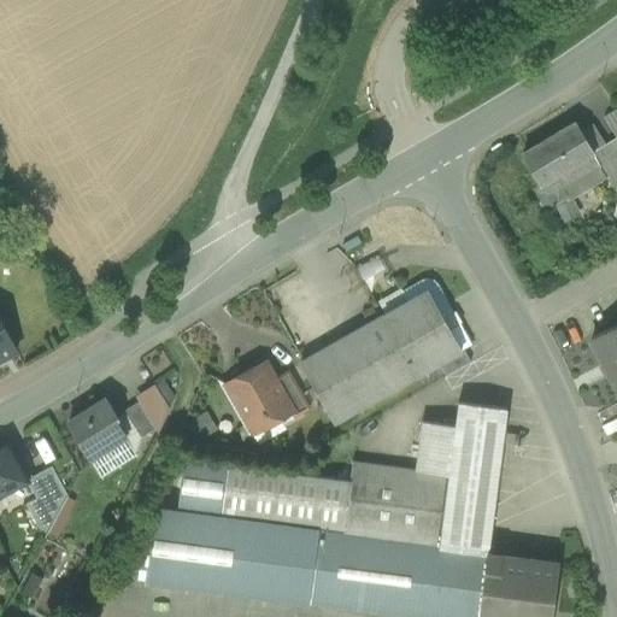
[(575,124),(522,156),(551,206),(566,197),(556,177),(592,156),(575,124)]
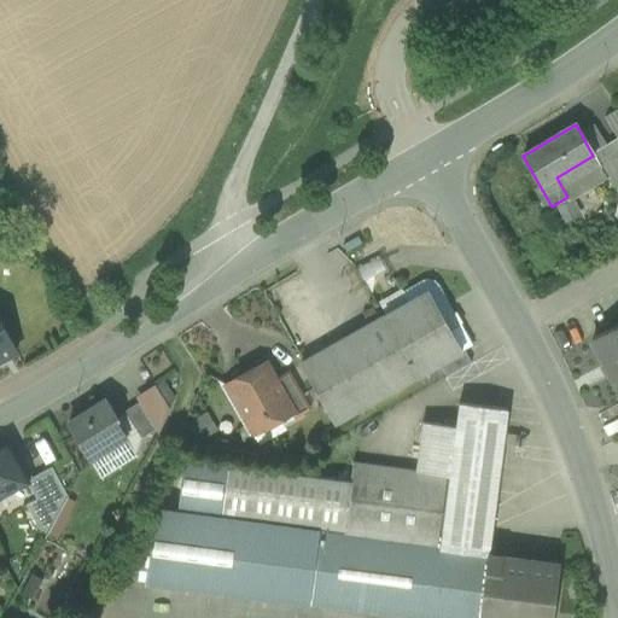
[(617,139),(600,151),(616,178),(617,175),(617,139)]
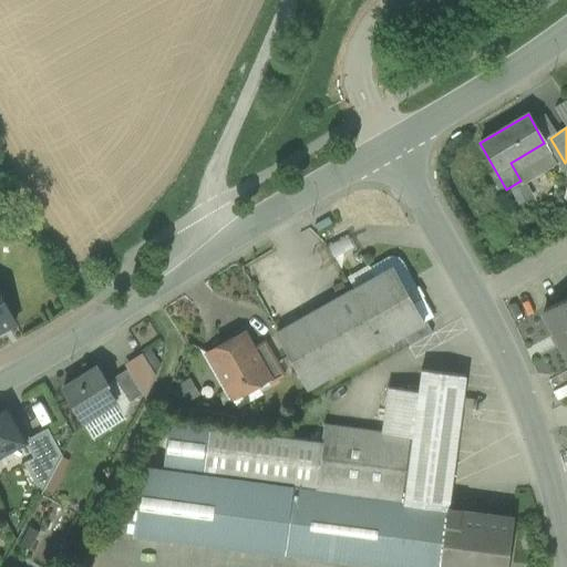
[(566,166),(565,163),(550,138),(544,143),(555,160),(566,179),(566,166)]
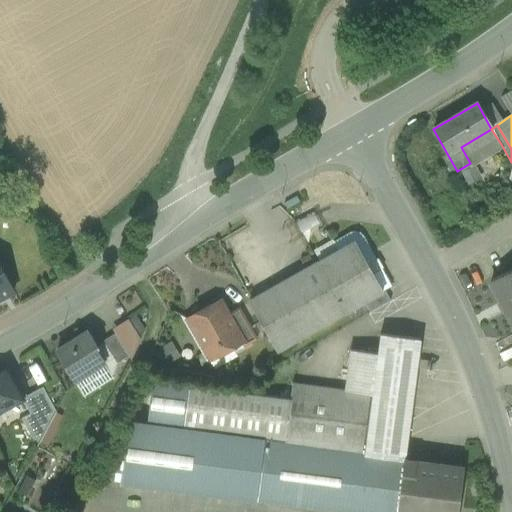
[(470,163),(501,144),(491,129),(461,147),(470,163)]
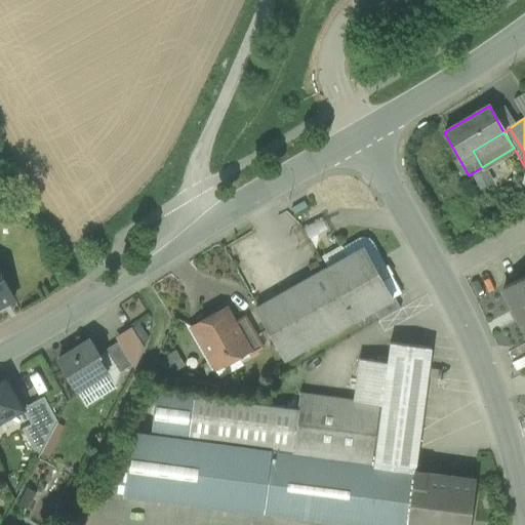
[(492,185),(482,167),(469,175),(480,193),(492,185)]
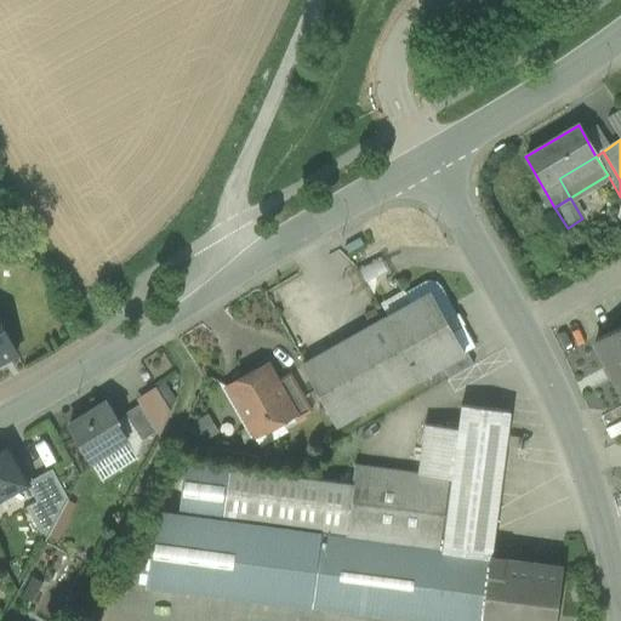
[(431,280),(425,283),(405,294),(411,303),(388,317),(422,377),(442,365),(442,366),(467,352),(476,347),(463,326),(453,332),(445,320),(456,314),(442,288),(437,283),(431,280)]
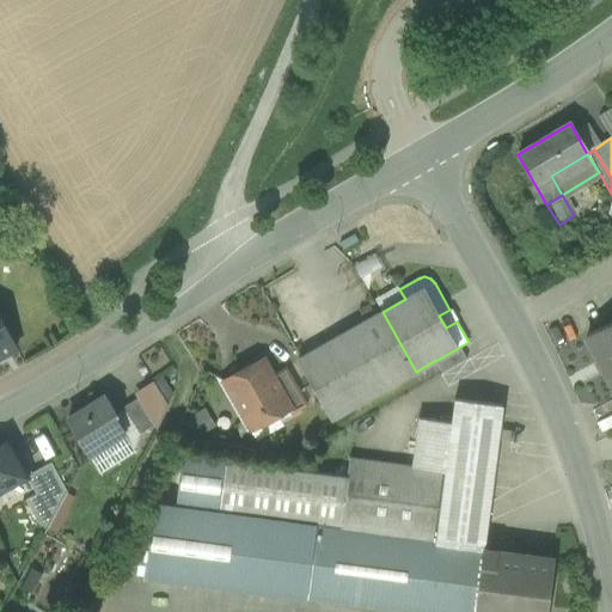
[(383,312),(298,360),(332,420),(416,372),(383,312)]
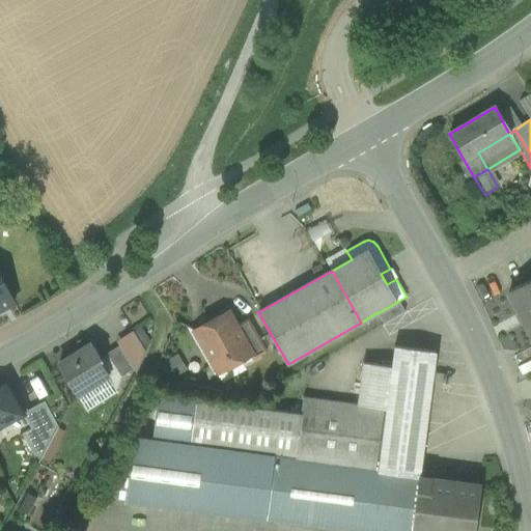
[(0,277),(0,310),(14,304),(0,277)]
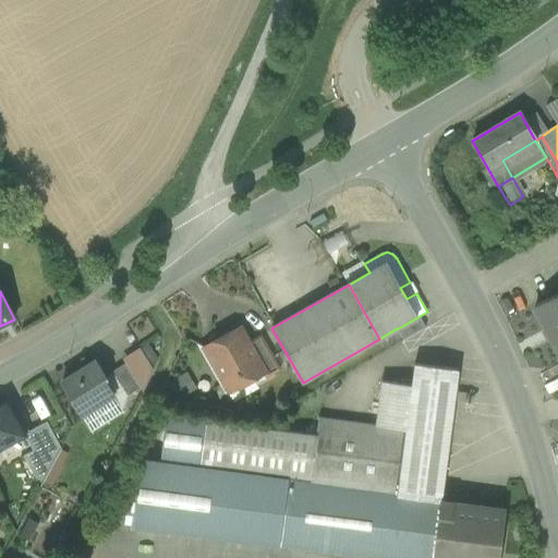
[(557,293),(535,306),(557,349),(557,293)]
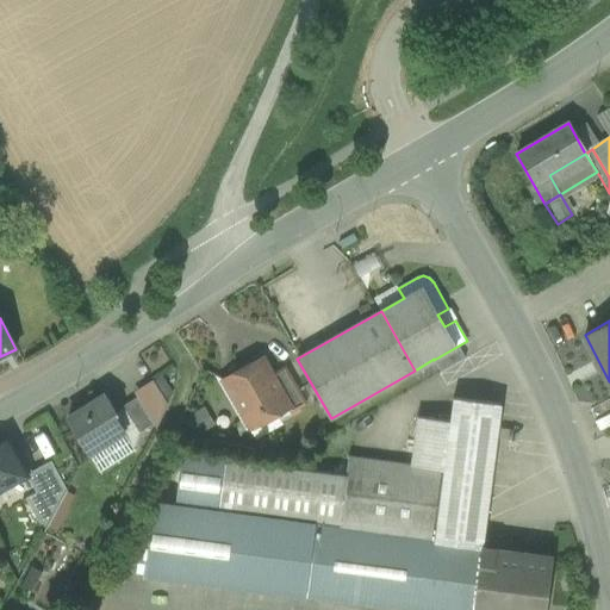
[(459,346),(434,360),(441,372),(465,359),(459,346)]
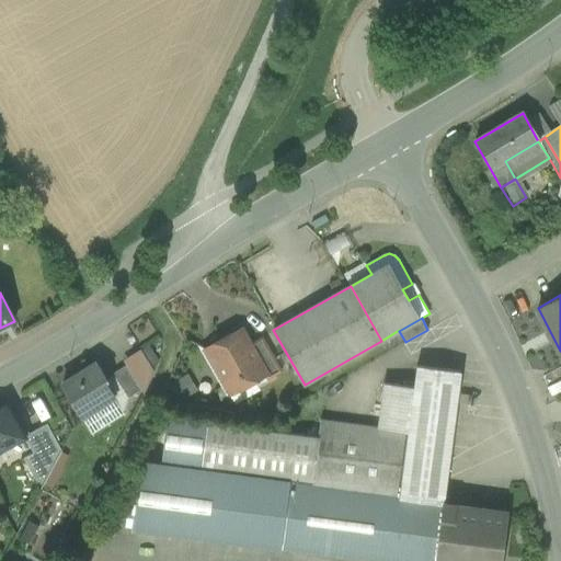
[(249,345),(240,330),(207,350),(227,385),(222,388),(227,397),(235,399),(236,399),(254,388),(251,382),(265,375),(265,374),(249,345)]
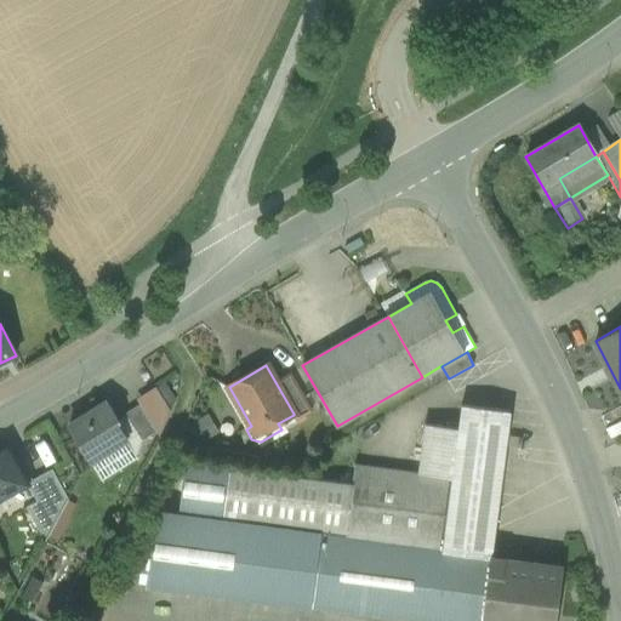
[(312,411),(290,374),(275,382),(294,414),(294,415),(296,420),(312,411)]
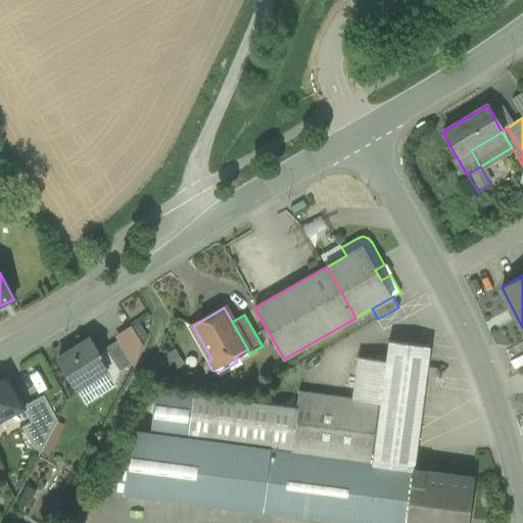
[(132,364),(137,360),(142,348),(129,328),(115,337),(117,340),(132,364)]
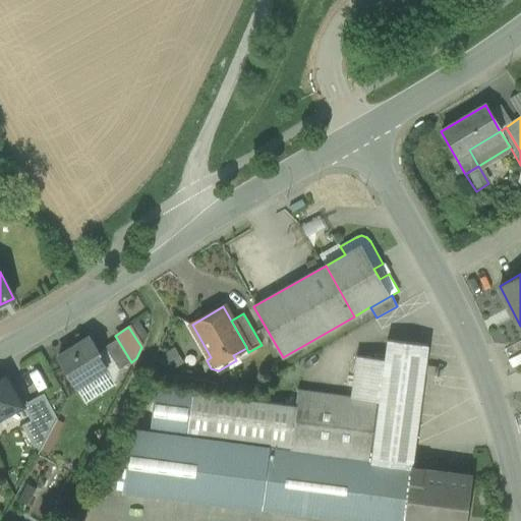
[(90,337),(80,343),(78,343),(73,346),(73,348),(57,358),(76,388),(93,378),(92,377),(104,368),(105,369),(107,368),(97,353),(100,352),(99,351),(90,337)]
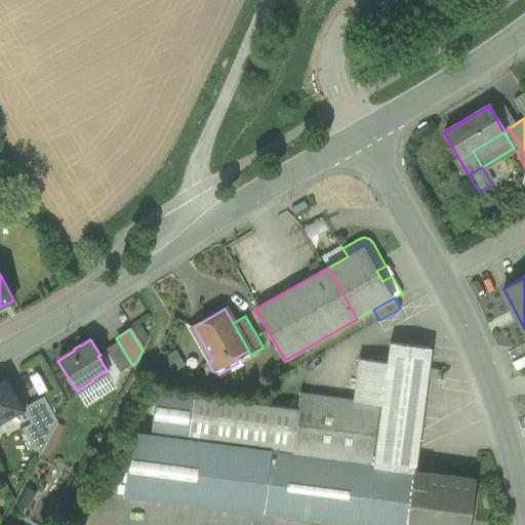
[(132,365),(118,341),(105,350),(119,372),(132,365)]
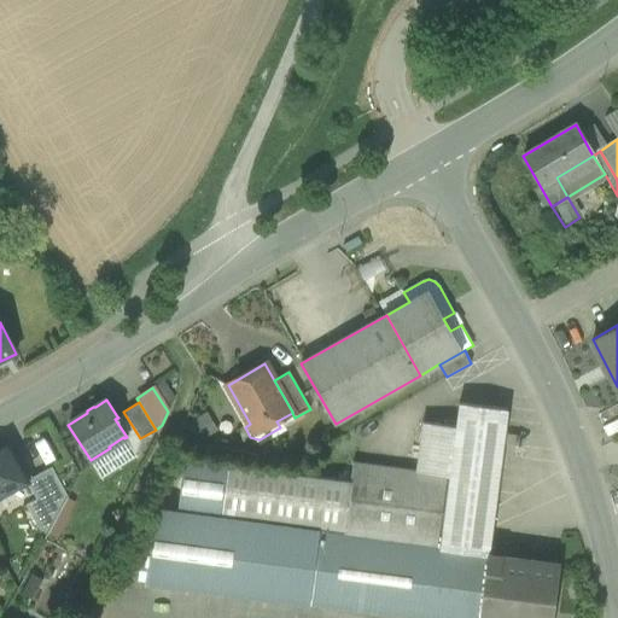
[(508,409),(460,403),(456,427),(423,423),(417,471),(450,476),(441,548),(488,555),(489,555),(508,409)]
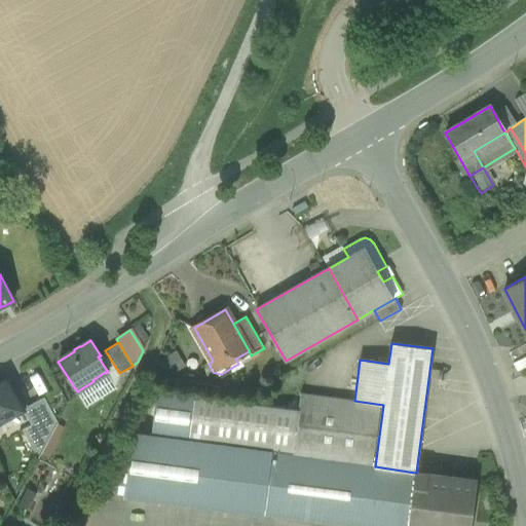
[(98,357),(108,372),(112,378),(119,373),(105,350),(100,354),(101,355),(98,357)]
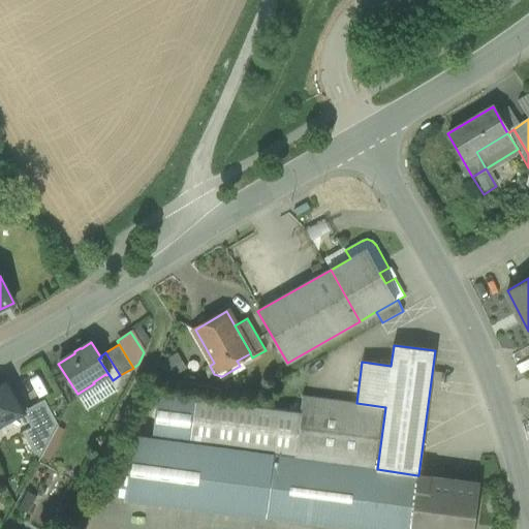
[(118,390),(113,380),(109,374),(106,375),(105,374),(93,382),(94,383),(78,394),(87,409),(118,390)]
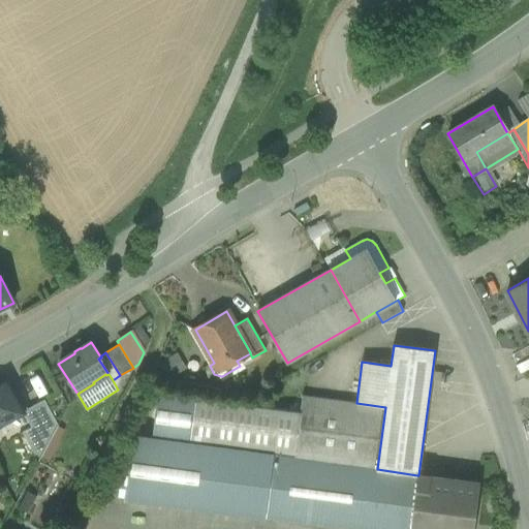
[(6,380),(0,382),(0,425),(25,412),(24,411),(6,380)]
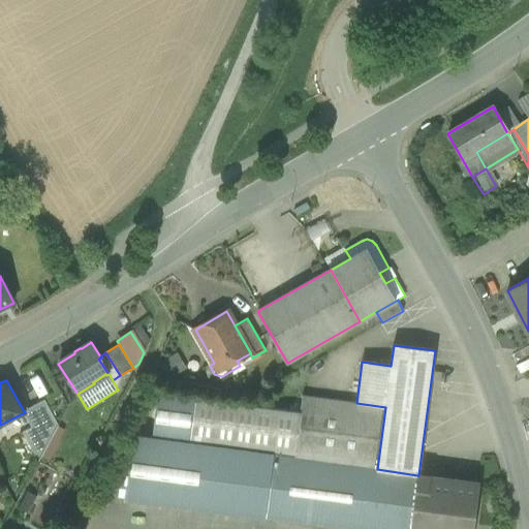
[(294,454),(189,440),(195,399),(158,395),(152,437),(133,435),(125,500),(265,519),(273,456),(293,459),(294,454)]
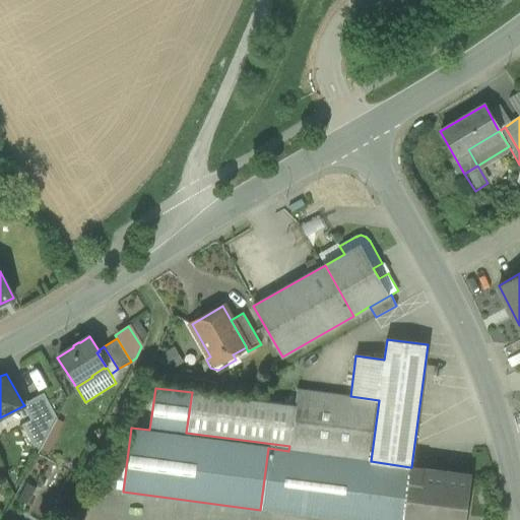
[(350,396),(297,389),(295,405),(289,446),(288,451),(371,461),(379,400),(350,396)]
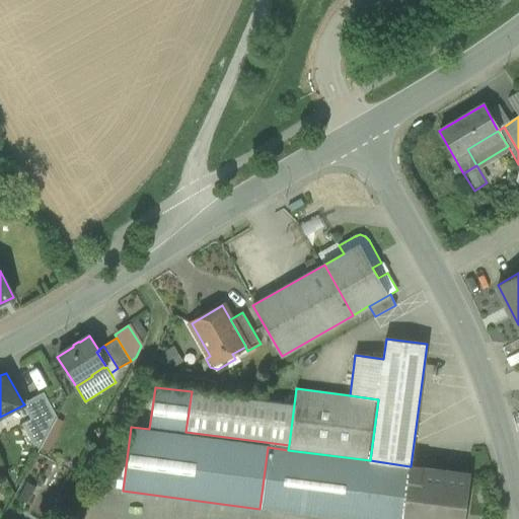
[(294,404),(192,391),(186,432),(289,445),(294,404)]
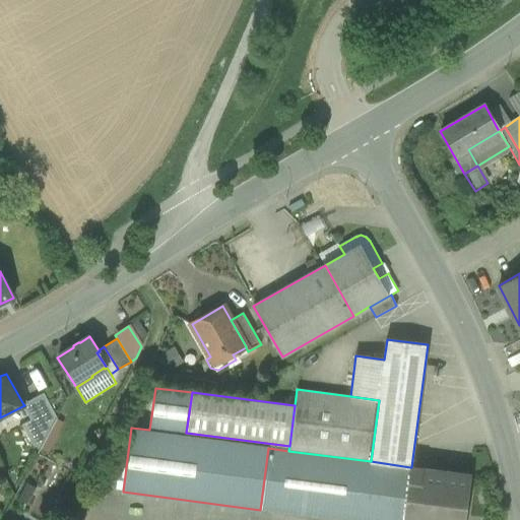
[(56,418),(43,394),(27,402),(36,416),(47,436),(56,418)]
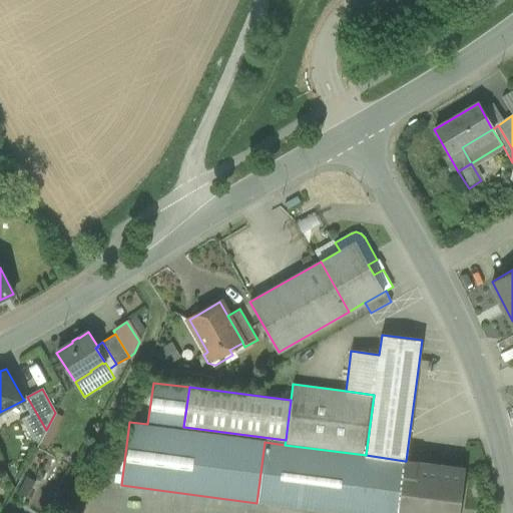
[(0,412),(0,419),(5,428),(35,411),(27,397),(23,399),(24,400),(0,412)]
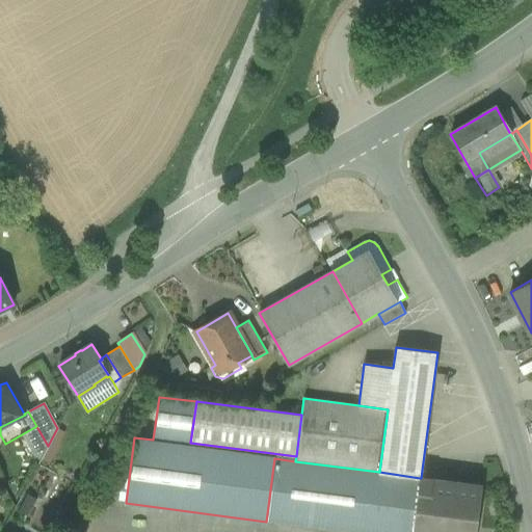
[(295,461),(274,458),(266,522),(345,531),(413,531),(420,478),(379,472),(295,461)]
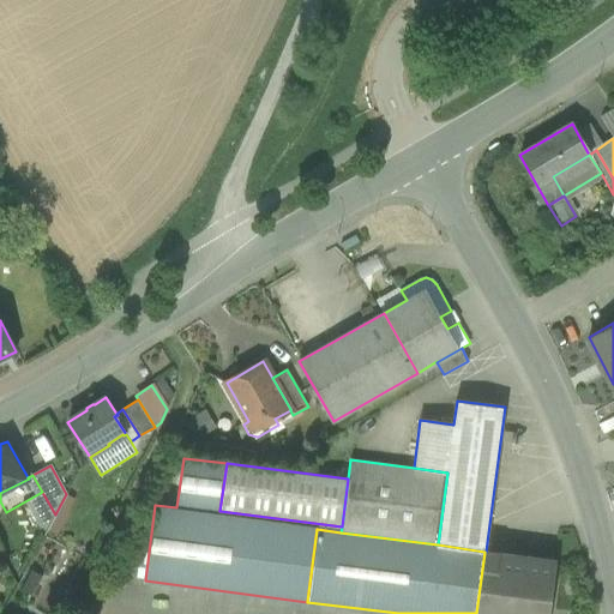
[(486,552),(485,552),(476,613),(548,613),(557,561),(486,552)]
